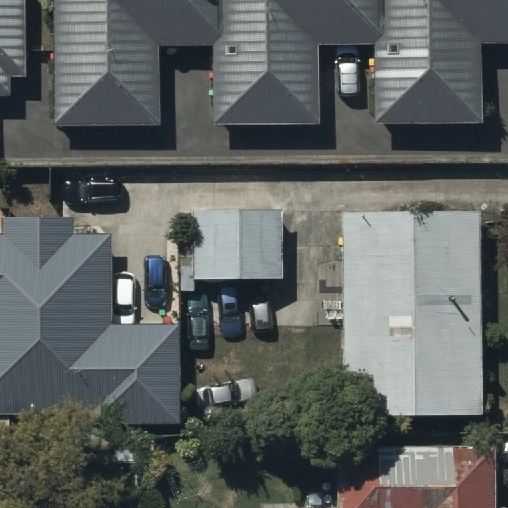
[(0,0),(0,93),(11,94),(11,73),(25,73),(24,0),(0,0)]
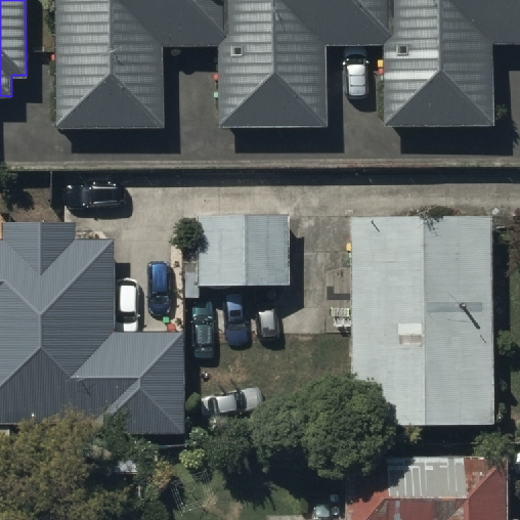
[(48,0),(48,6),(55,6),(56,129),(163,128),(163,46),(219,45),(220,125),(323,124),(322,43),(382,43),(383,125),(491,124),(490,42),(519,41),(519,0),(48,0)]
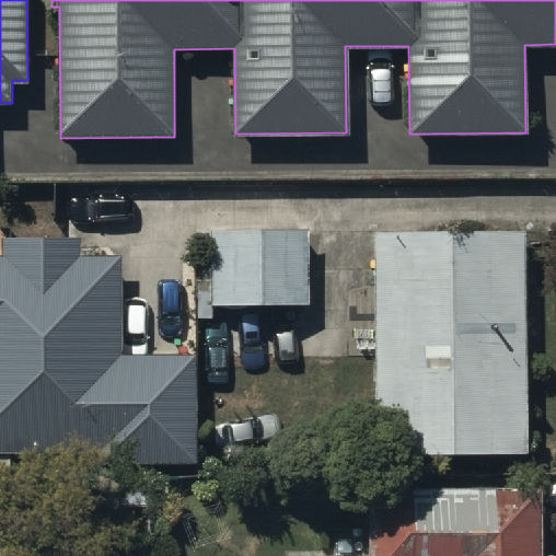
[(305,228),(211,230),(212,254),(198,255),(199,316),(215,316),(215,307),(308,304),(305,228)]
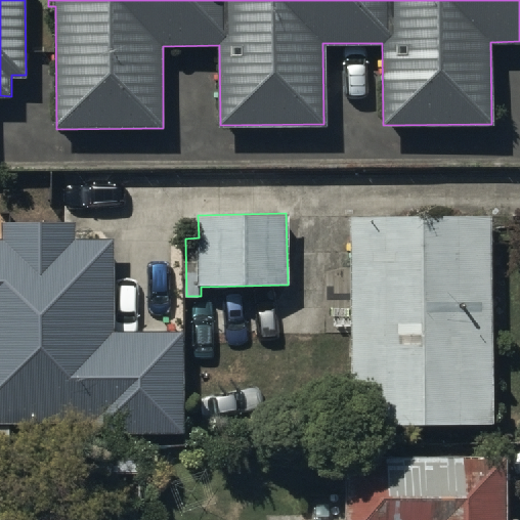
[(493,220),(349,221),(352,430),(495,429),(493,220)]
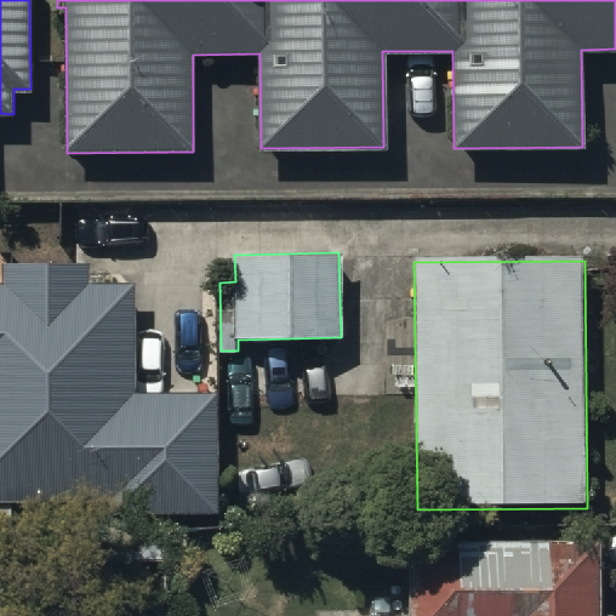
[(4,285),(0,284),(0,525),(16,525),(16,503),(110,502),(112,513),(220,513),(220,393),(136,394),(135,284),(87,284),(87,264),(4,264),(4,285)]
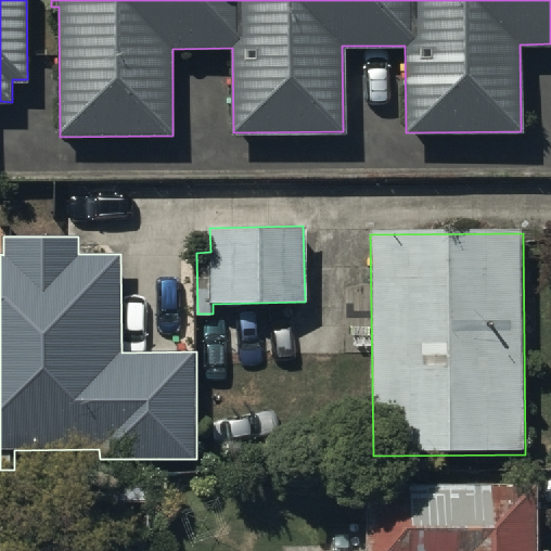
[(363,550),(550,550),(550,549),(537,549),(538,485),(364,484),(363,550)]
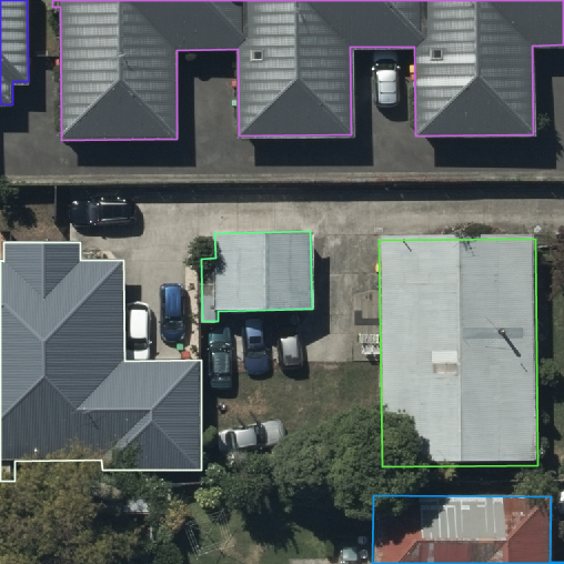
All buildings are outlined.
